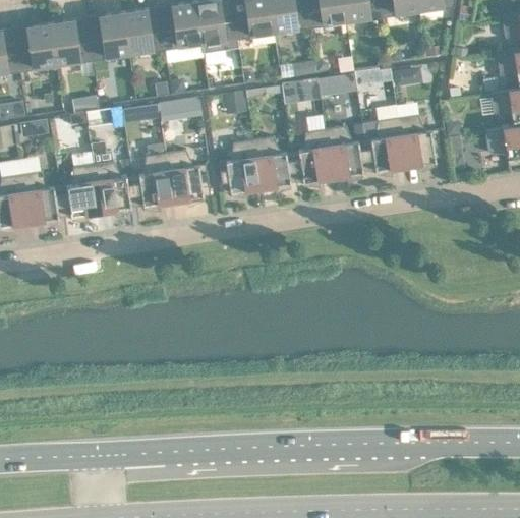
[(199,0),(195,1),(201,41),(224,38),(224,42),(238,40),(232,0),(199,0)]
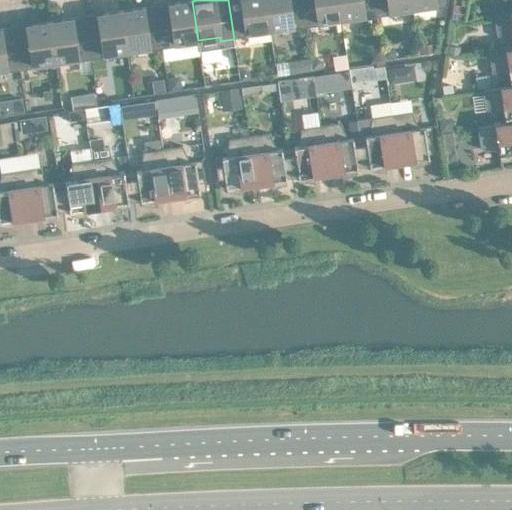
[(228,0),(234,39),(248,37),(247,33),(270,30),(265,0),(228,0)]
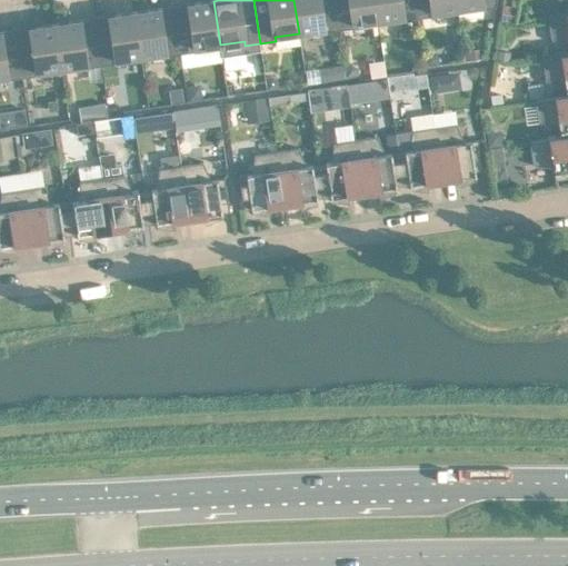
[(294,0),(299,33),(324,30),(325,33),(339,31),(335,0),(294,0)]
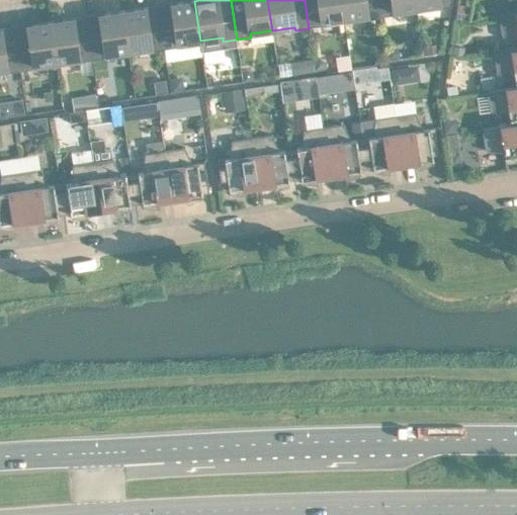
[(305,0),(309,28),(345,23),(341,0),(305,0)]
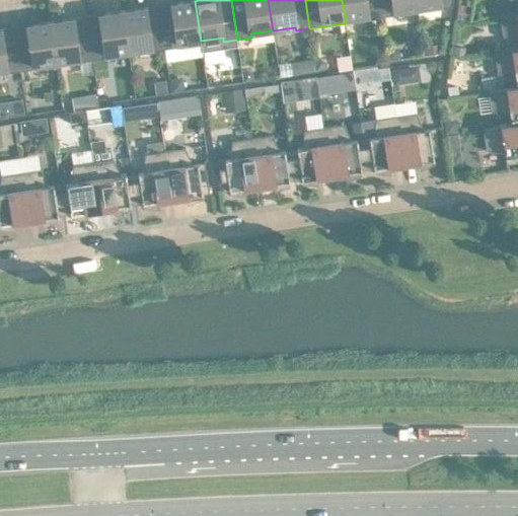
[(342,0),(346,23),(382,18),(378,0),(342,0)]
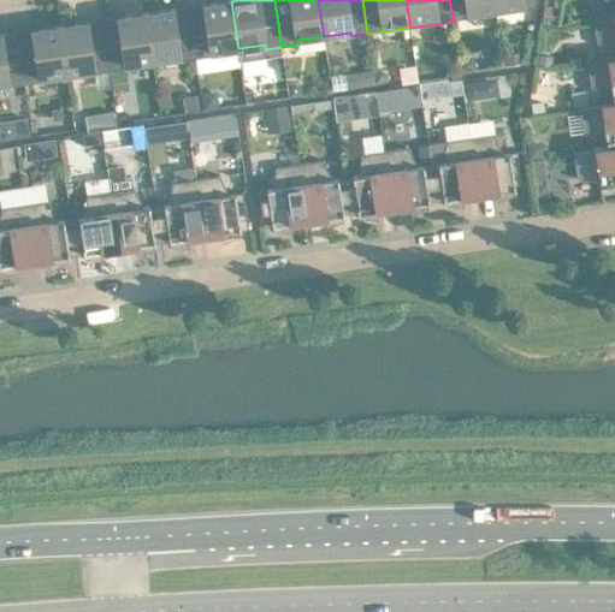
[(449,0),(454,22),(469,19),(469,15),(496,11),(494,0),(449,0)]
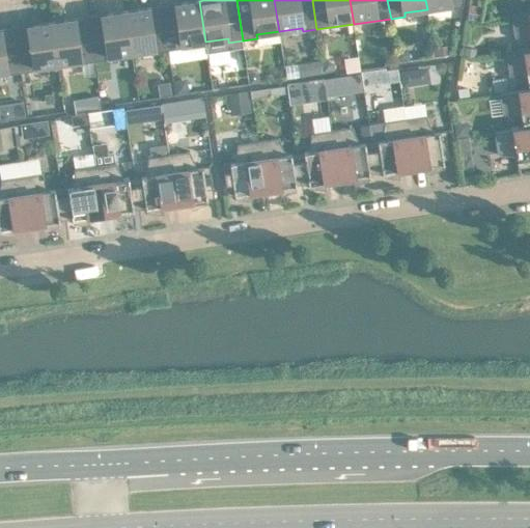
[(425,0),(427,9),(449,5),(450,9),(463,7),(464,0),(425,0)]
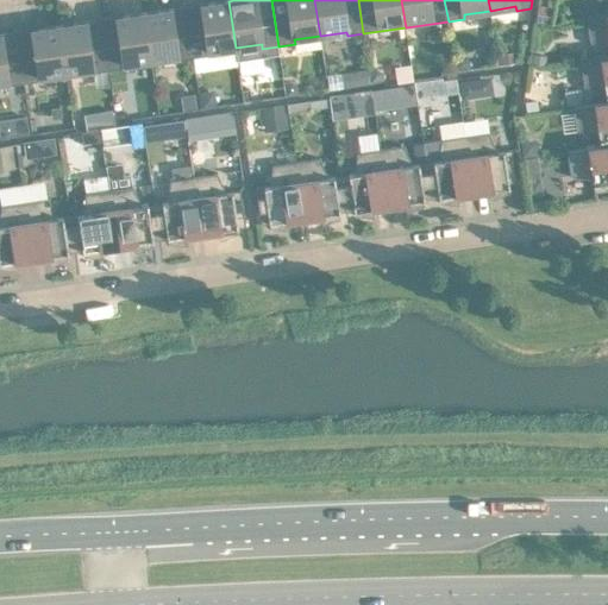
[(189,6),(186,6),(194,58),(211,56),(210,52),(236,48),(229,1),(210,4),(210,2),(207,2),(207,6),(189,8),(189,6)]
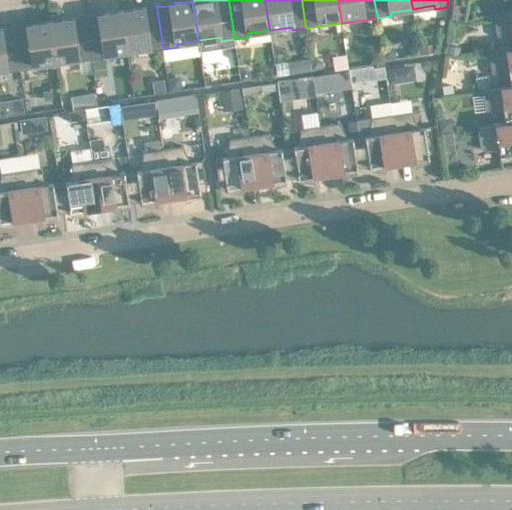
[(137,9),(121,11),(127,51),(149,48),(149,51),(163,49),(156,5),(154,5),(154,8),(139,10),(139,8),(136,8),(137,9)]
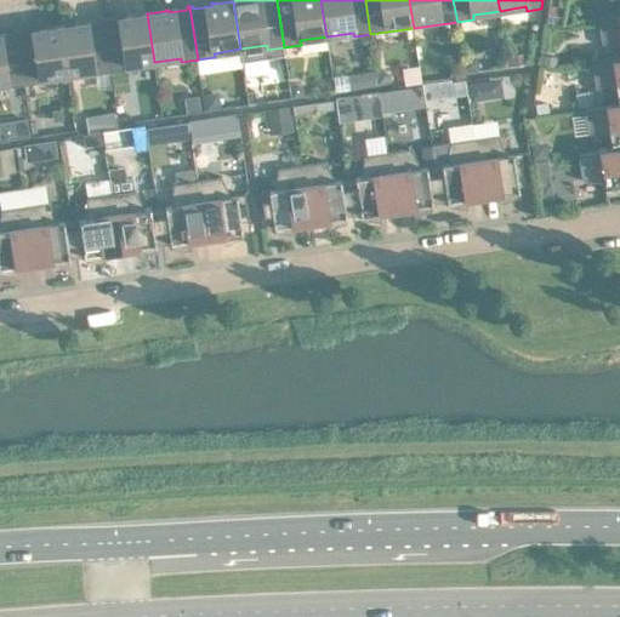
[(549,6),(546,22),(557,24),(561,9),(549,6)]
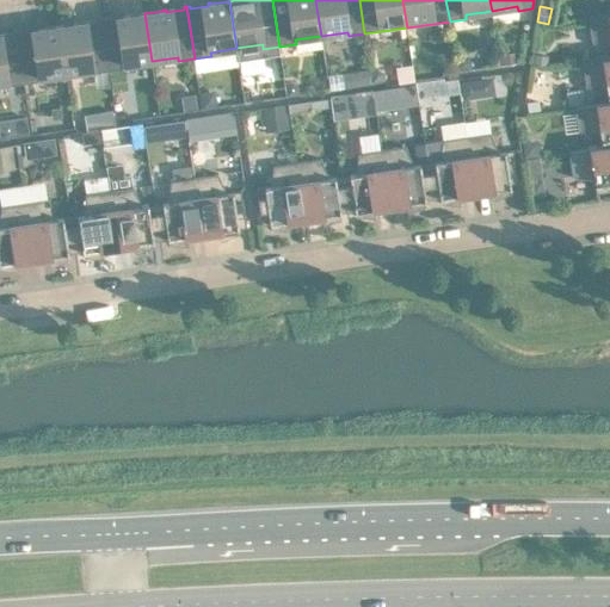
[(104,18),(102,19),(110,72),(125,69),(125,64),(152,61),(145,13),(125,17),(125,16),(123,16),(123,18),(105,22),(104,18)]
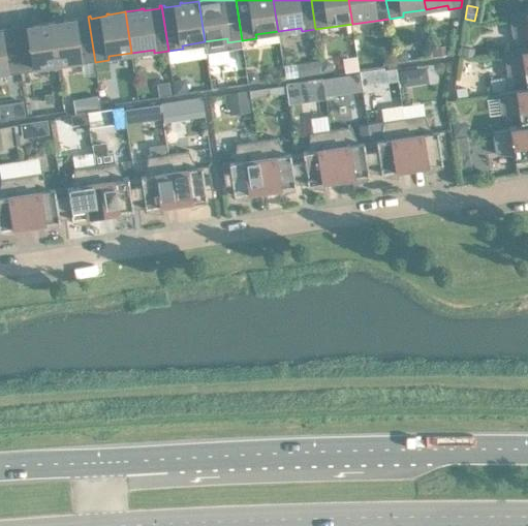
[(527,14),(510,18),(514,38),(527,40),(527,14)]
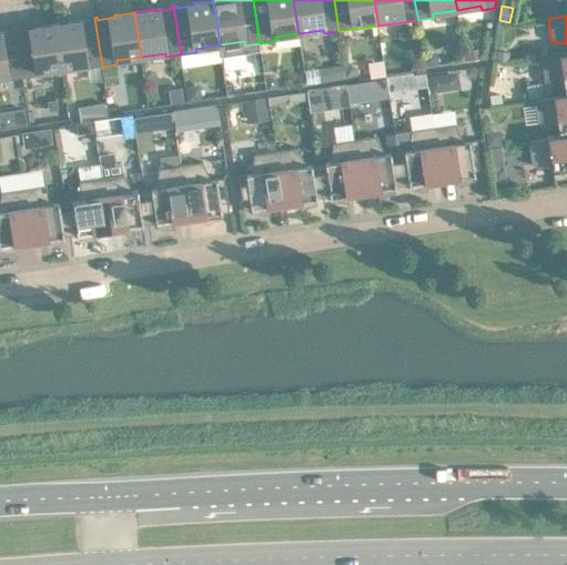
[(72,21),(56,24),(62,69),(85,64),(87,69),(102,67),(94,18),(92,18),(92,20),(76,23),(74,20),(72,21)]
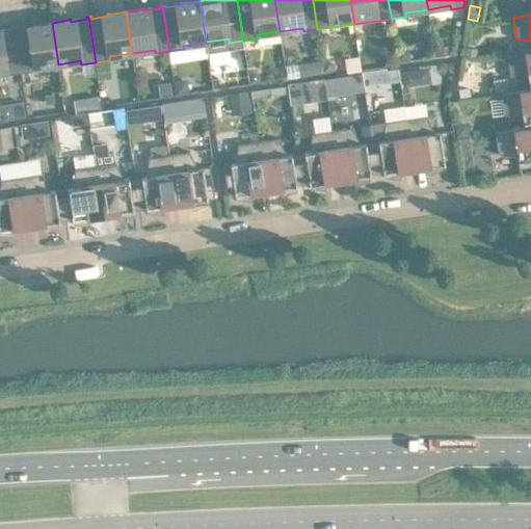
[(17,27),(15,27),(22,74),(35,72),(35,68),(58,64),(52,23),(35,25),(35,24),(33,25),(33,27),(17,29),(17,27)]
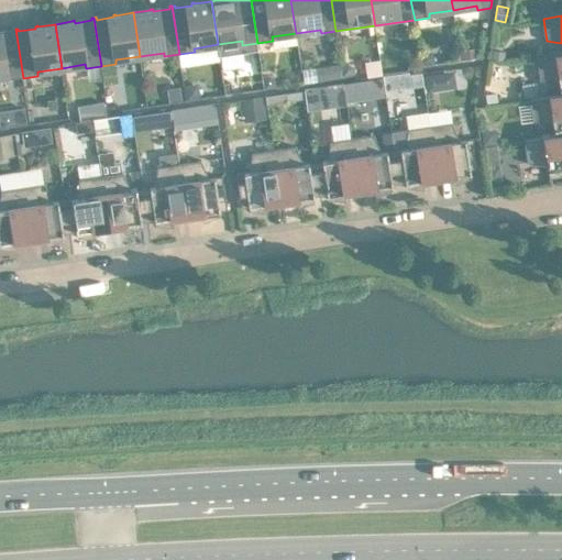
[(0,76),(7,76),(8,80),(23,78),(15,29),(13,30),(13,32),(0,33),(0,76)]
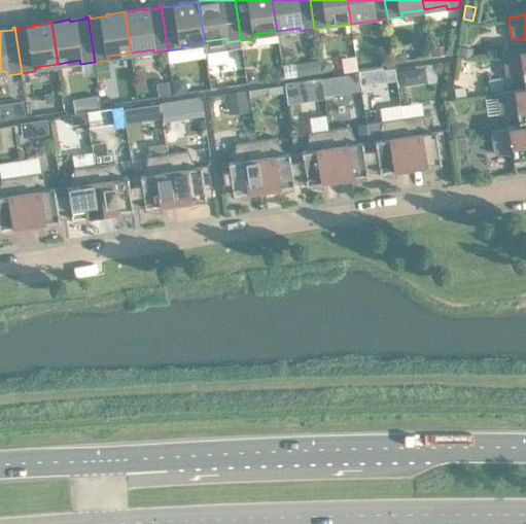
[(431,49),(432,57),(445,56),(443,47),(431,49)]
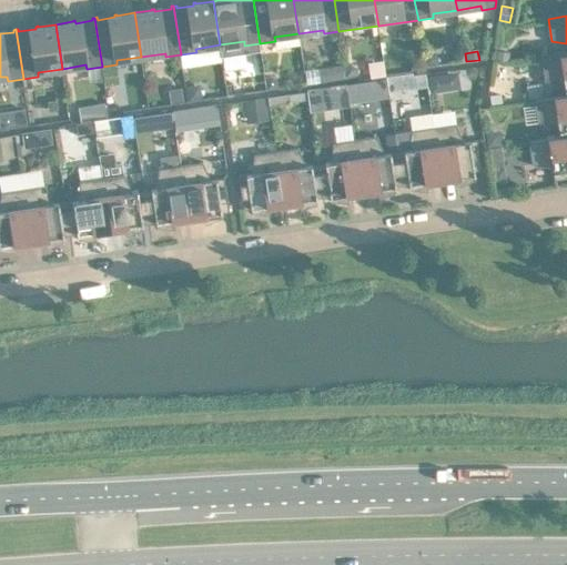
[(498,51),(497,60),(508,62),(509,53),(498,51)]
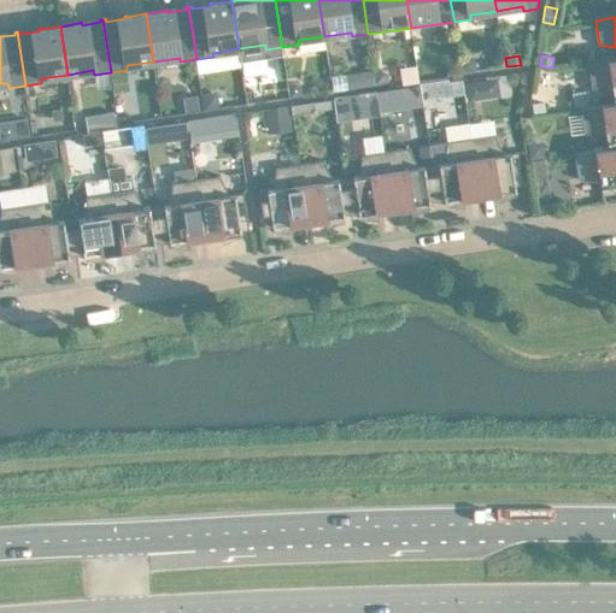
[(468,59),(461,59),(462,72),(476,70),(475,64),(468,59)]
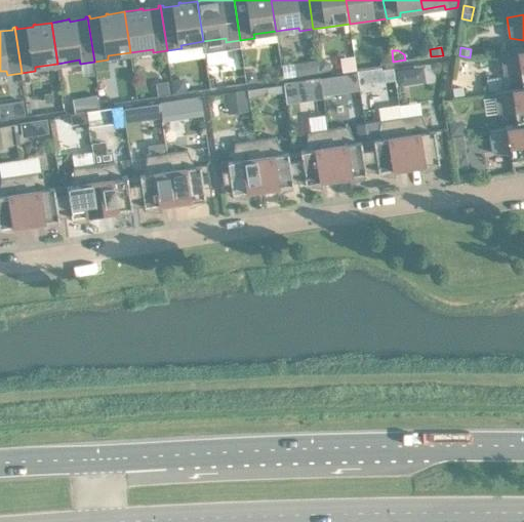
[(522,78),(523,89),(523,51),(500,55),(504,77),(522,78)]
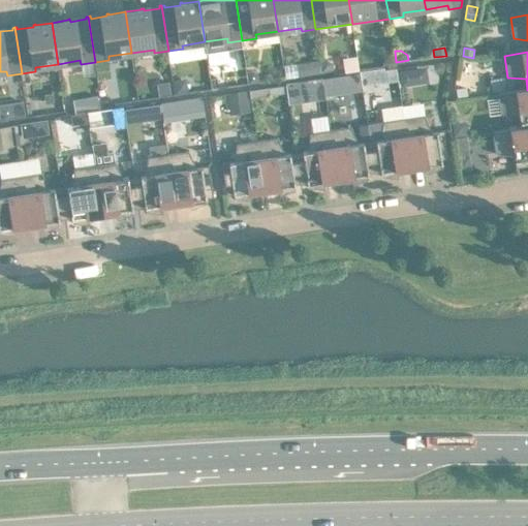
[(327,60),(321,61),(322,72),(334,70),(333,65),(327,60)]
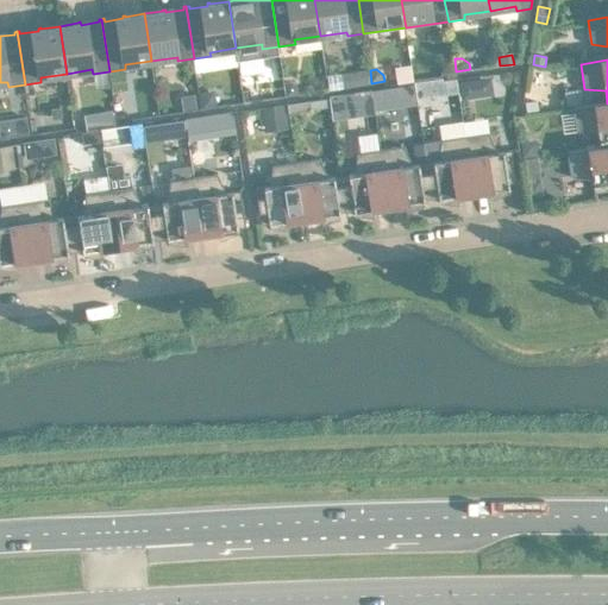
[(443,79),(440,79),(443,96),(459,94),(457,80),(443,82),(443,79)]
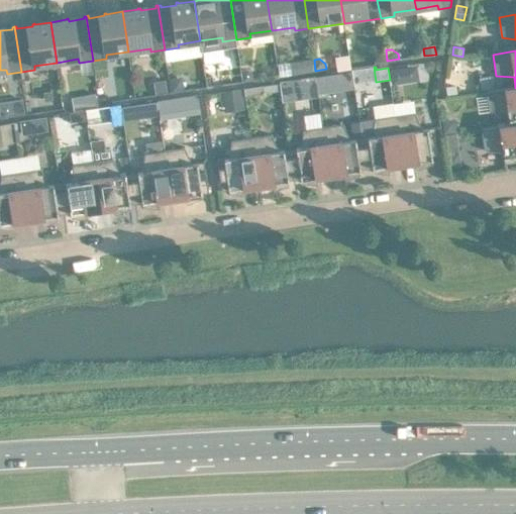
[(404,68),(390,70),(392,85),(406,83),(404,68)]
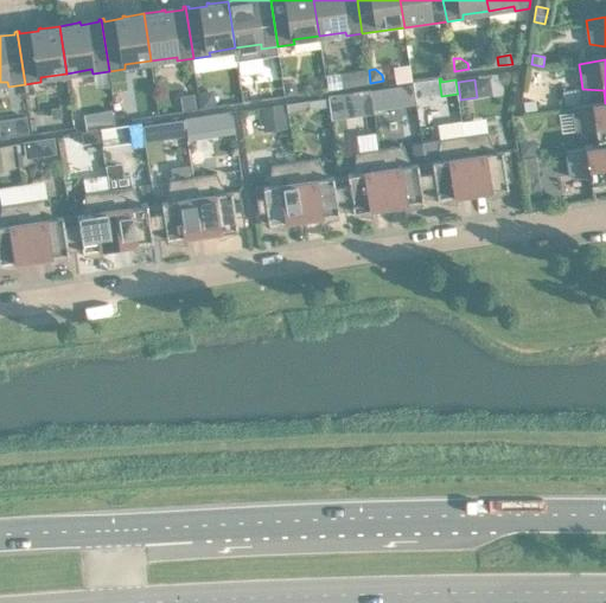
[(285,85),(287,96),(298,95),(295,83),(285,85)]
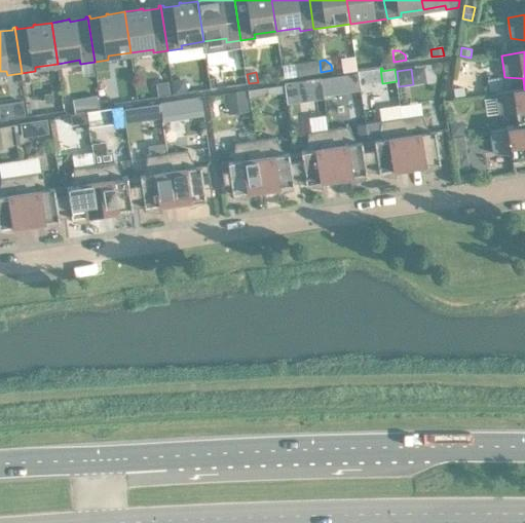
[(333,77),(322,78),(322,80),(324,96),(338,94),(335,76),(333,77)]
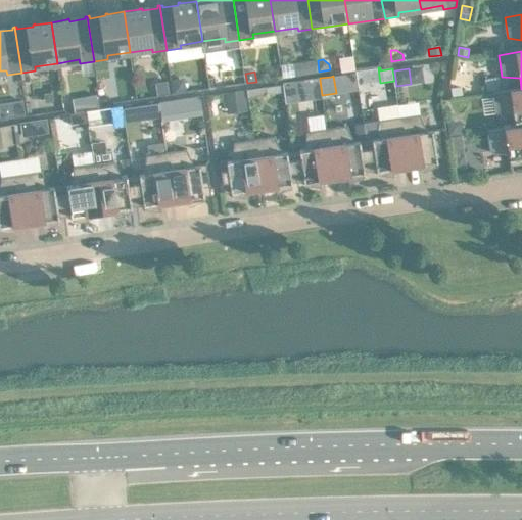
[(297,81),(283,83),(283,85),(285,103),(299,101),(297,83),(297,81)]
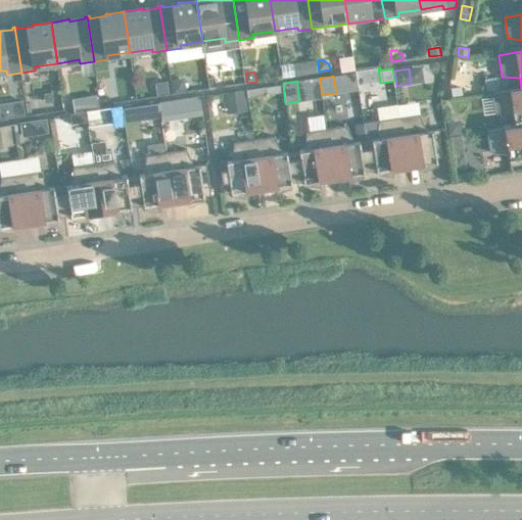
[(157,87),(158,95),(169,93),(168,86),(157,87)]
